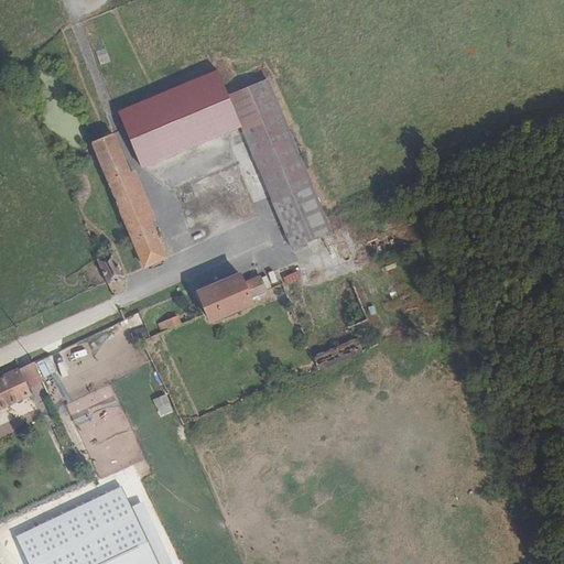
[(216,71),(118,112),(142,167),(240,126),(227,96),(216,71)]
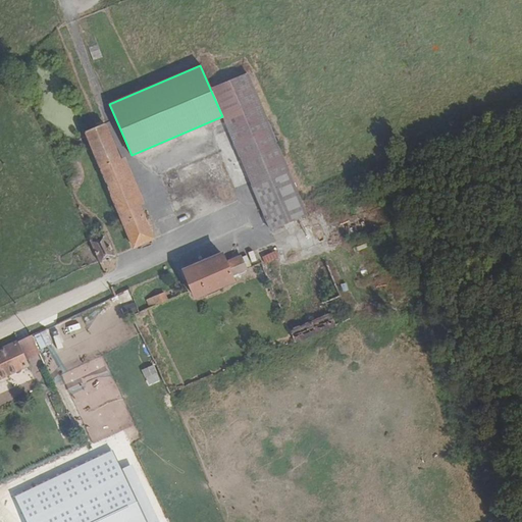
[(247,74),(210,89),(222,116),(271,232),(308,215),(296,187),(295,188),(247,74)]
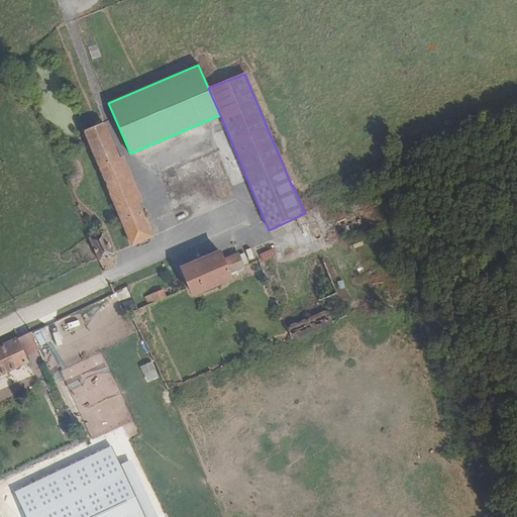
[(98,168),(117,159),(102,123),(101,123),(82,131),(98,168)]
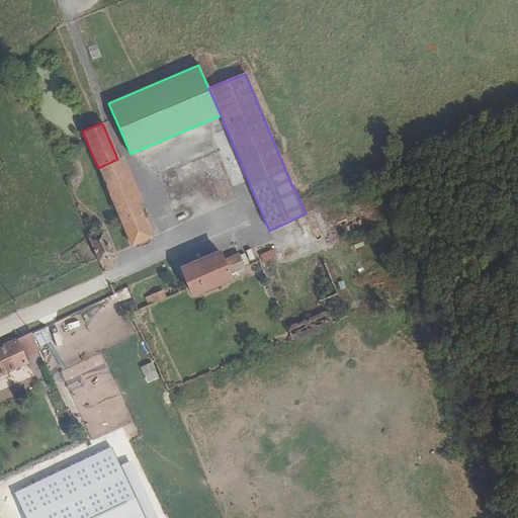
[(98,168),(117,212),(138,204),(117,159),(98,168)]
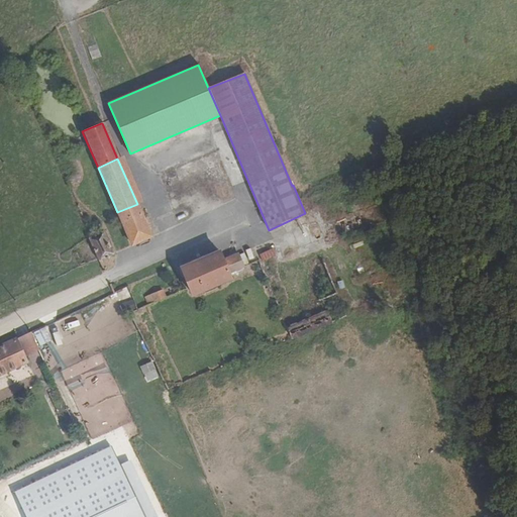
[(151,236),(137,204),(117,212),(131,244),(151,236)]
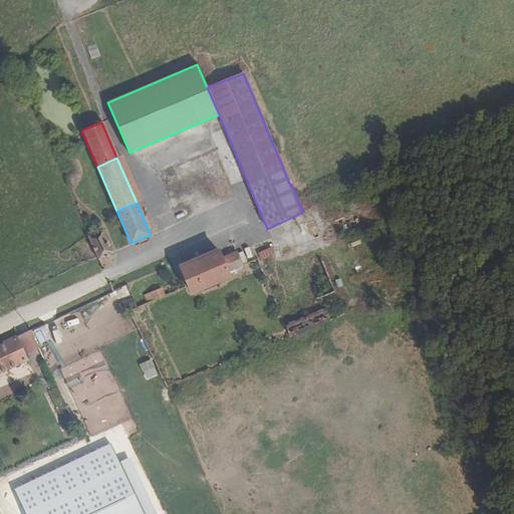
[(86,240),(93,256),(95,260),(113,252),(104,232),(89,238),(86,240)]
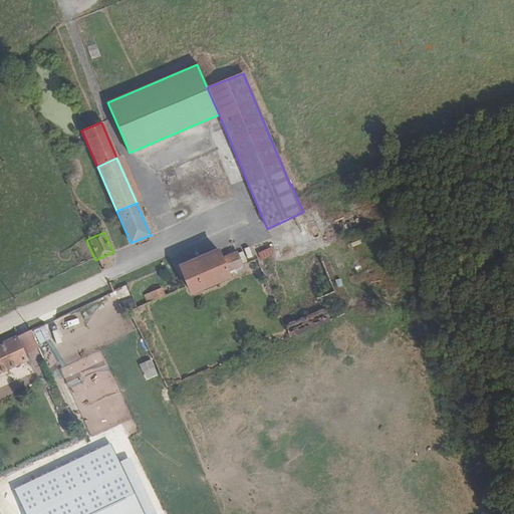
[(260,260),(275,255),(272,247),(257,253),(260,260)]
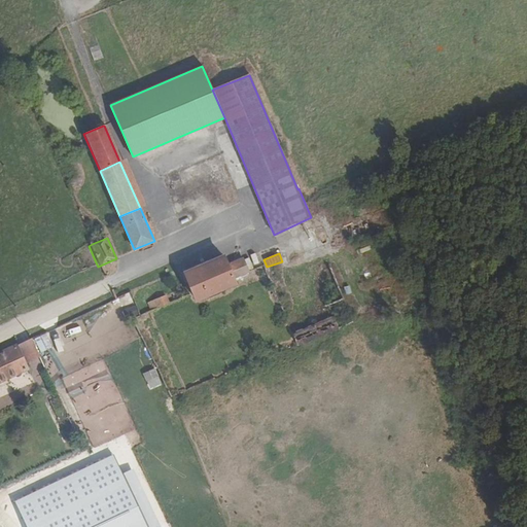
[(233,278),(247,271),(242,257),(226,264),(222,256),(183,273),(191,291),(195,300),(234,282),(233,278)]
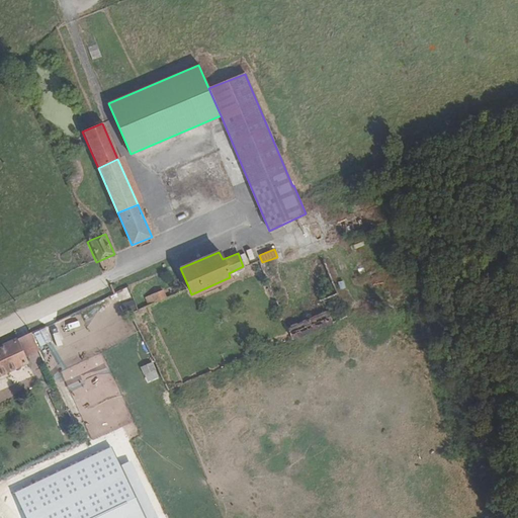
[(273,258),(260,263),(283,321),(297,314),(273,258)]
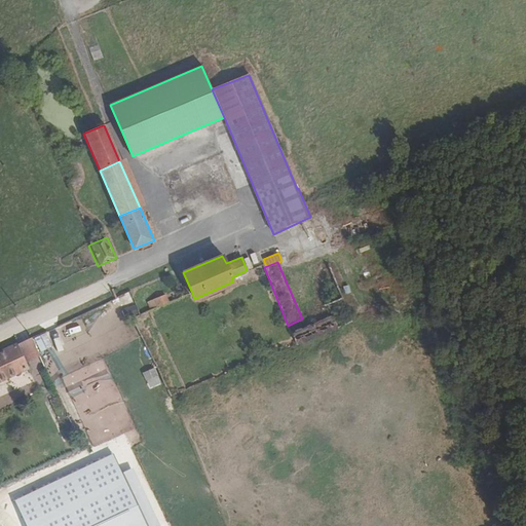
[(296,344),(353,322),(329,265),(310,272),(325,305),(328,304),(333,315),(291,333),(296,344)]
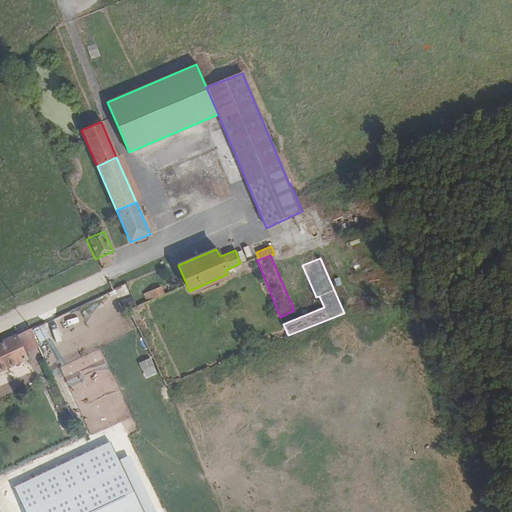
[(125,284),(118,287),(126,304),(133,301),(125,284)]
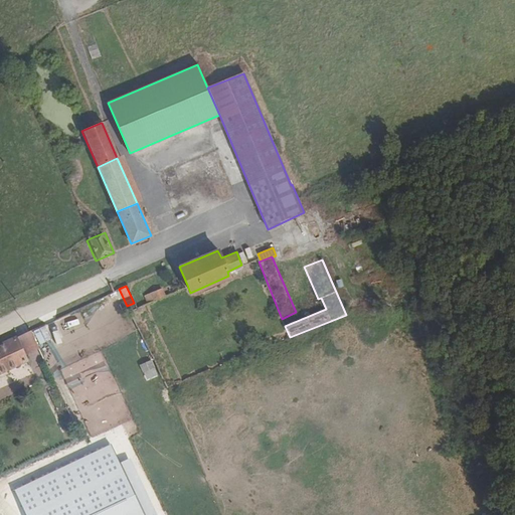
[(144,296),(147,303),(164,295),(161,288),(144,296)]
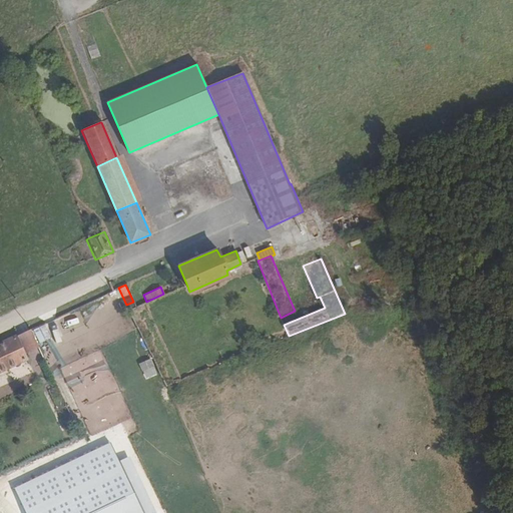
[(31,330),(0,344),(0,371),(28,358),(22,345),(35,339),(31,330)]
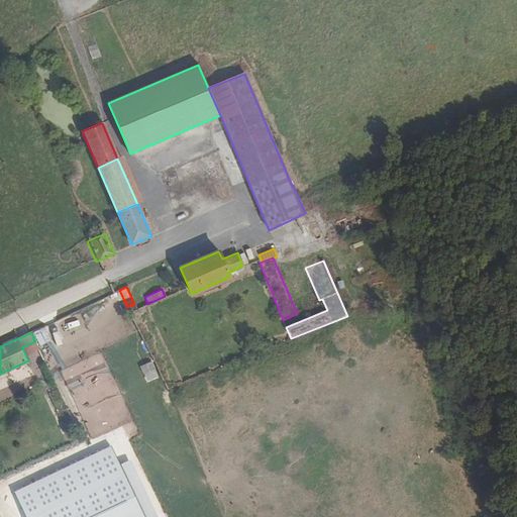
[(151,359),(139,366),(147,383),(160,377),(151,359)]
